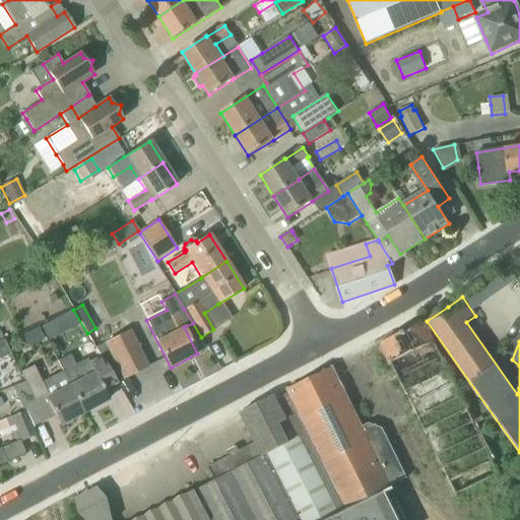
[(72,311),(41,326),(48,340),(80,325),(72,311)]
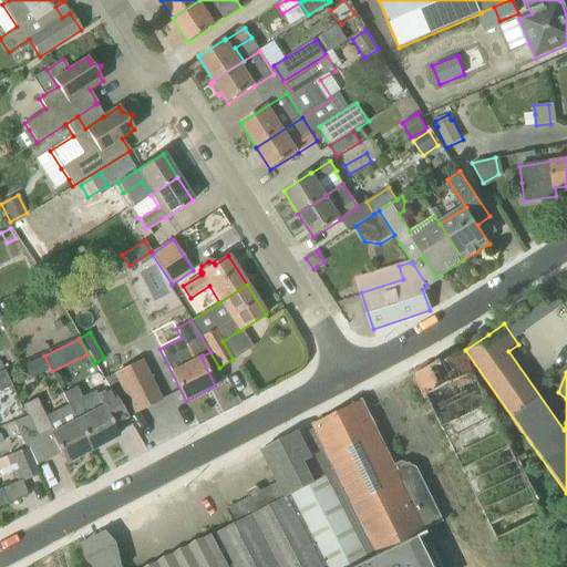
[(431,406),(478,383),(463,352),(415,375),(418,379),(414,380),(422,395),(425,394),(431,406)]
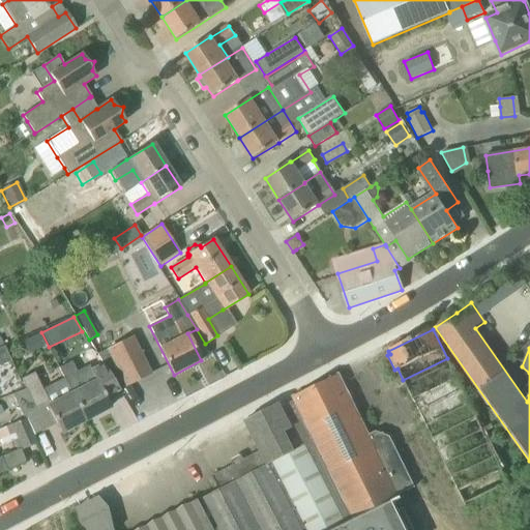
[(28,339),(34,351),(45,347),(39,334),(28,339)]
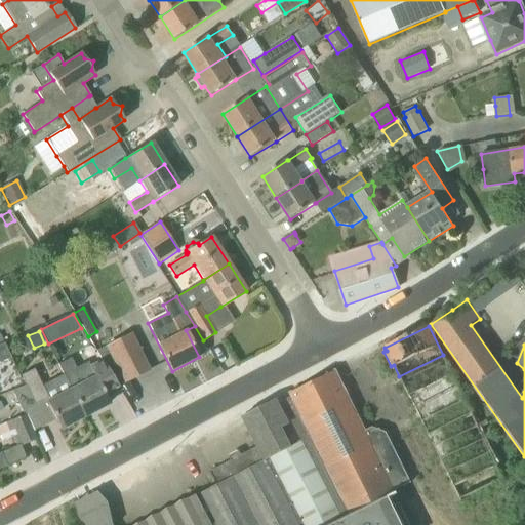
[(123,384),(124,382),(149,370),(139,352),(130,334),(105,348),(123,384)]
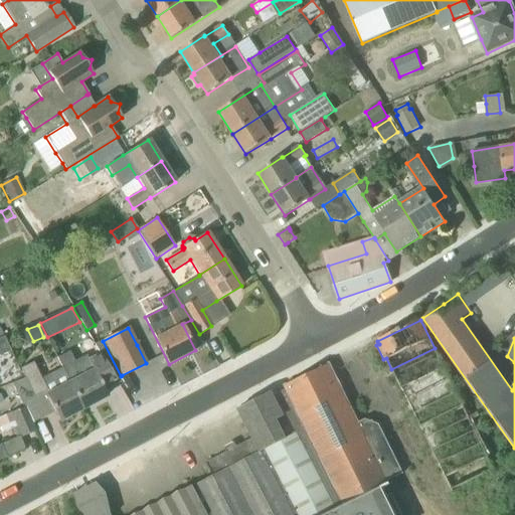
[(0,355),(10,351),(4,337),(0,338),(0,355)]
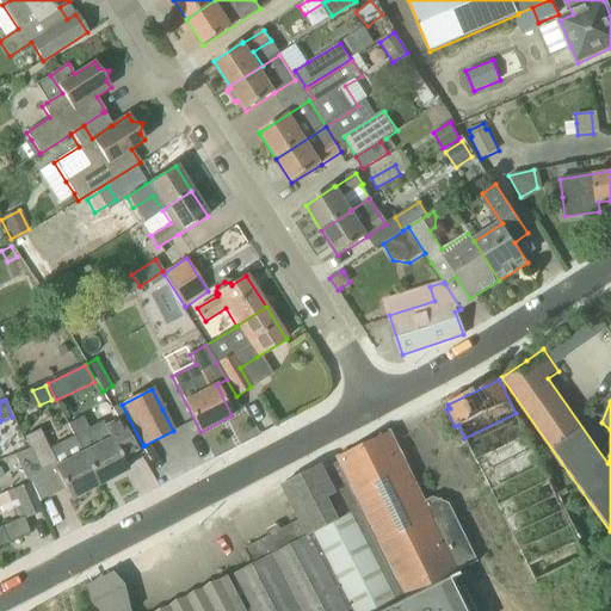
[(587,557),(516,413),(464,438),(491,491),(516,542),(536,584),(537,582),(537,581),(587,557)]
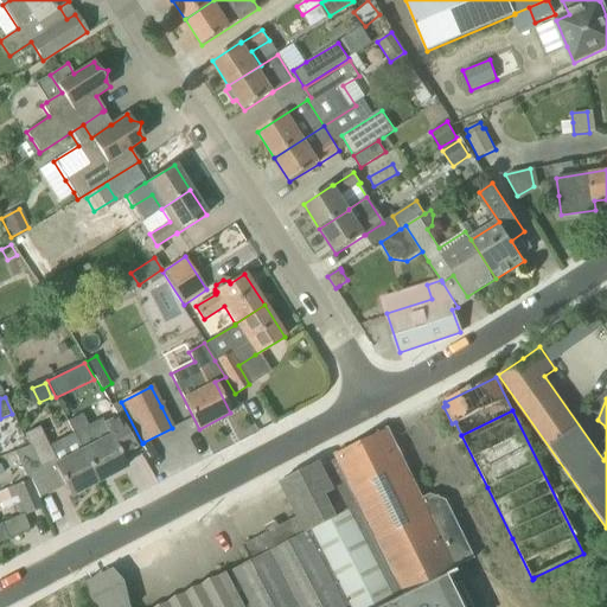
[(74,435),(98,481),(127,466),(121,454),(134,448),(134,447),(119,416),(104,423),(110,436),(97,443),(82,414),(66,421),(66,422),(72,435),(74,435)]
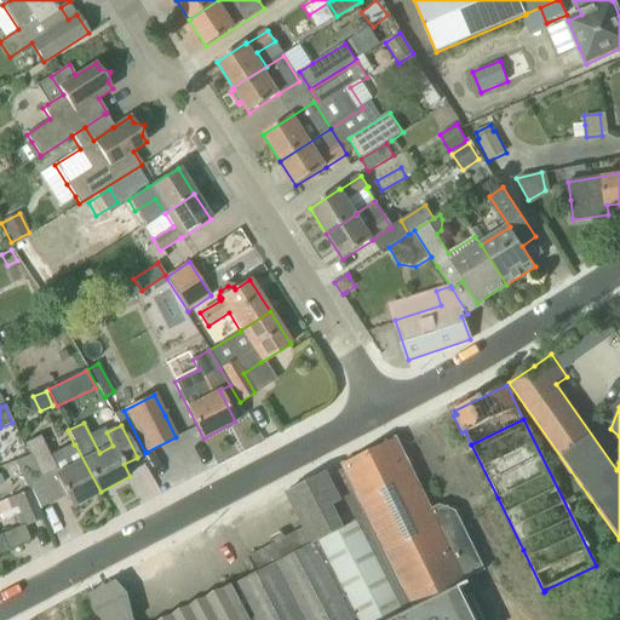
[(40,435),(24,442),(28,452),(30,455),(40,476),(56,470),(50,457),(40,435)]
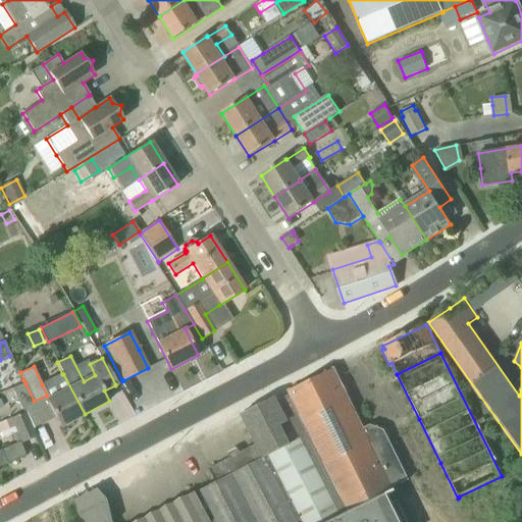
[(333,370),(289,392),(347,513),(383,498),(395,491),(394,489),(393,490),(390,487),(408,479),(384,430),(370,425),(363,428),(333,370)]
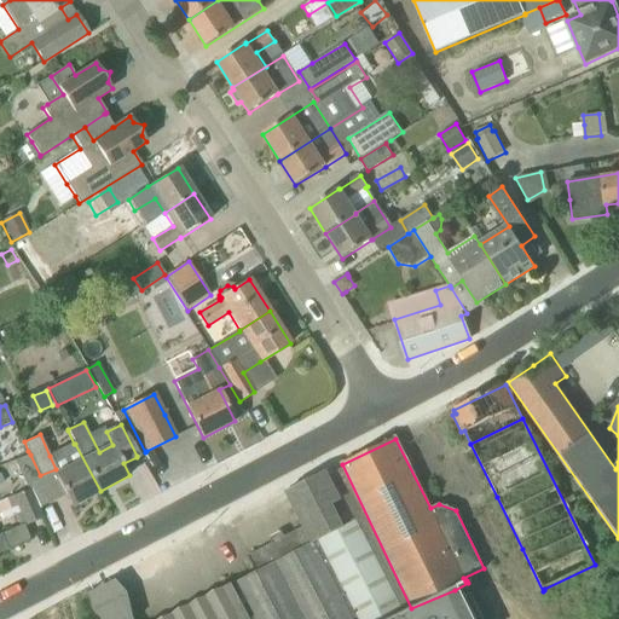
[(74,444),(50,456),(56,469),(57,469),(59,473),(56,475),(71,505),(100,491),(75,444),(74,444)]
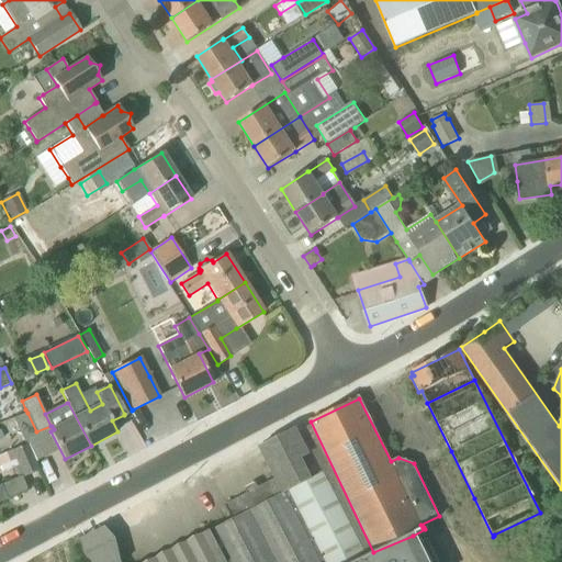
[(37,433),(36,431),(27,413),(13,418),(22,439),(37,433)]
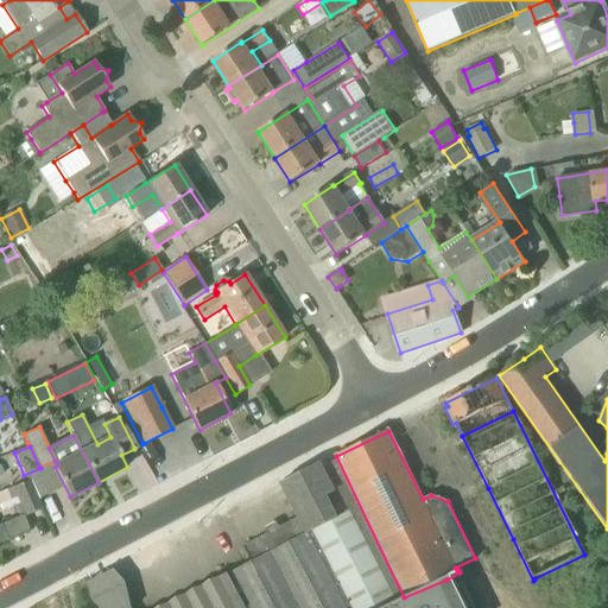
[(335,457),(339,464),(324,472),(320,463),(282,483),(298,518),(308,534),(348,607),(381,607),(404,597),(336,456),(335,457)]
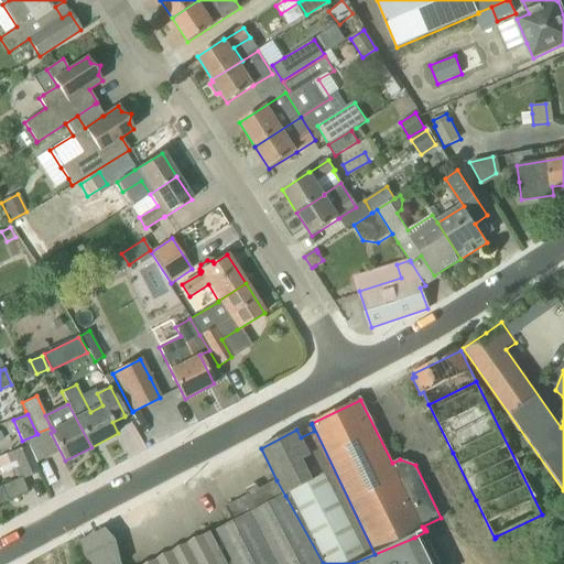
[(28,445),(24,446),(12,452),(17,463),(20,469),(23,479),(39,473),(35,464),(31,452),(28,445)]
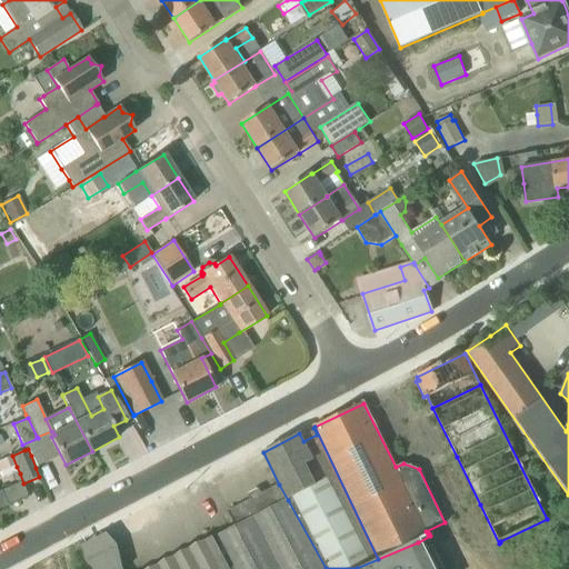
[(26,497),(20,482),(0,490),(0,508),(7,505),(26,497)]
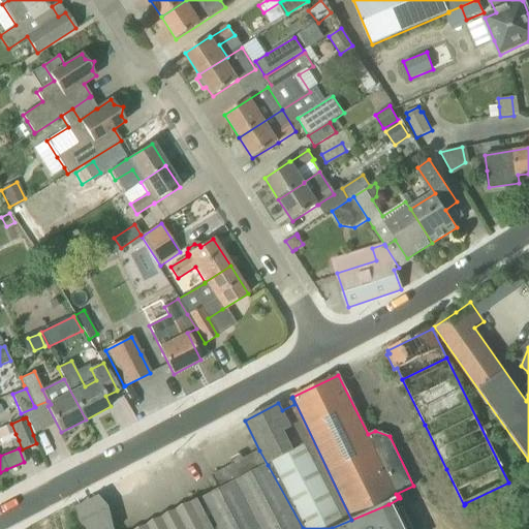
[(303,528),(268,465),(259,450),(213,475),(220,489),(203,498),(218,528),(303,528)]
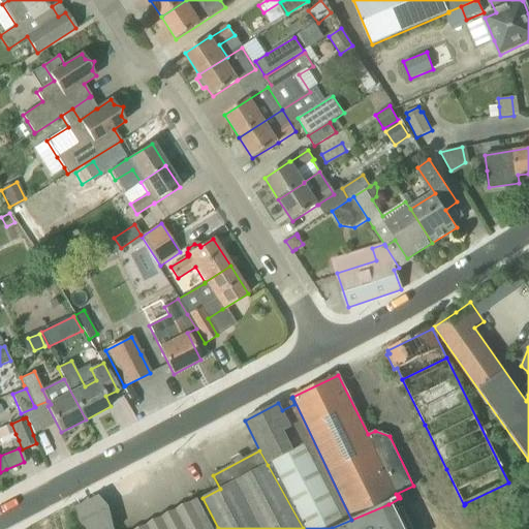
[(97,501),(82,508),(82,521),(88,528),(214,528),(198,500),(192,503),(143,528),(113,528),(107,507),(97,501)]
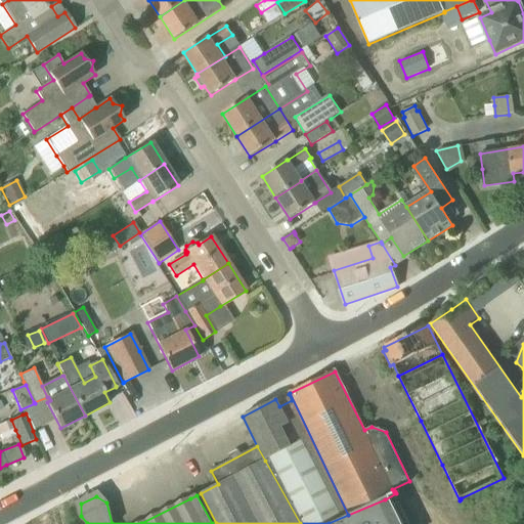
[(385,499),(348,515),(329,523),(408,523),(398,503),(389,507),(385,499)]
